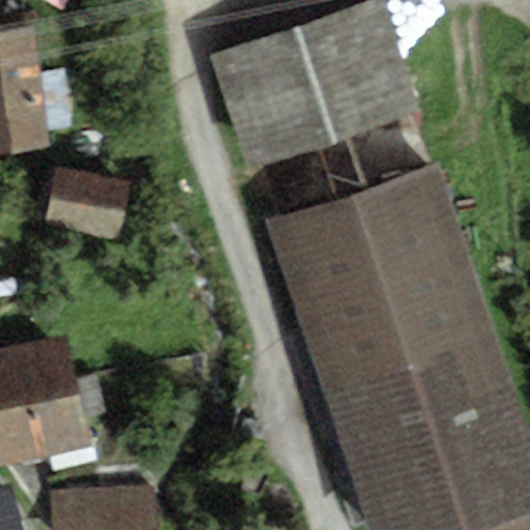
[(372,0),(206,56),(245,172),(419,114),(381,0),(372,0)]
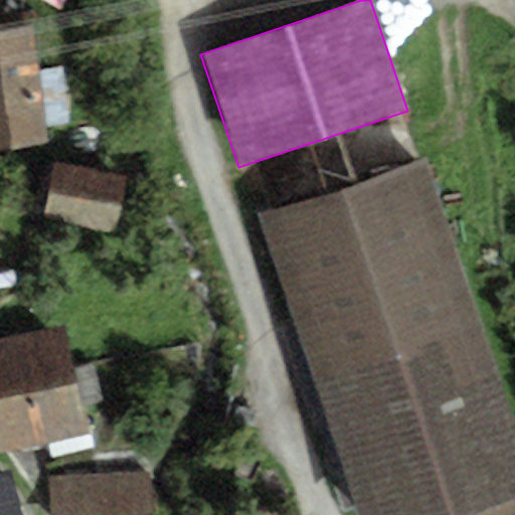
[(0,151),(48,146),(34,28),(0,31),(0,151)]
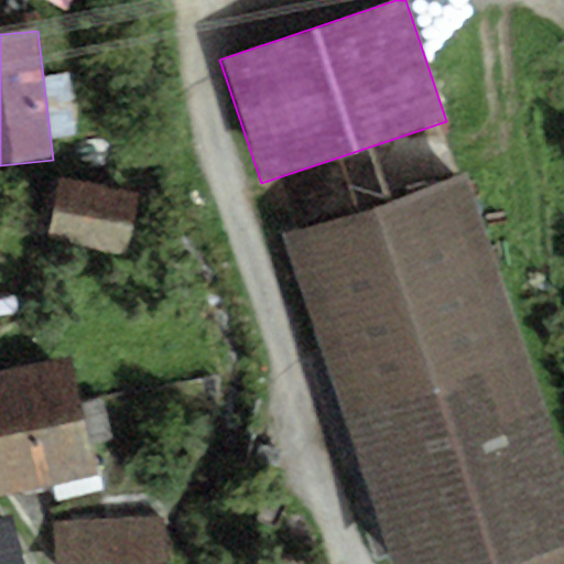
[(563,563),(563,475),(464,176),(282,236),(390,563),(563,563)]
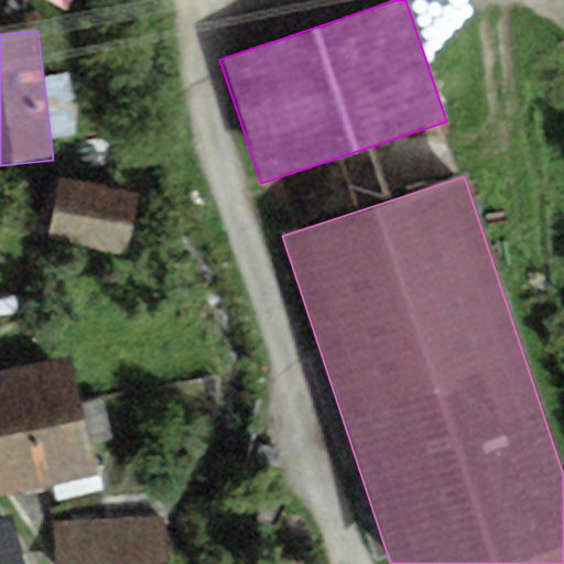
[(140,197),(60,180),(46,239),(128,256),(140,197)]
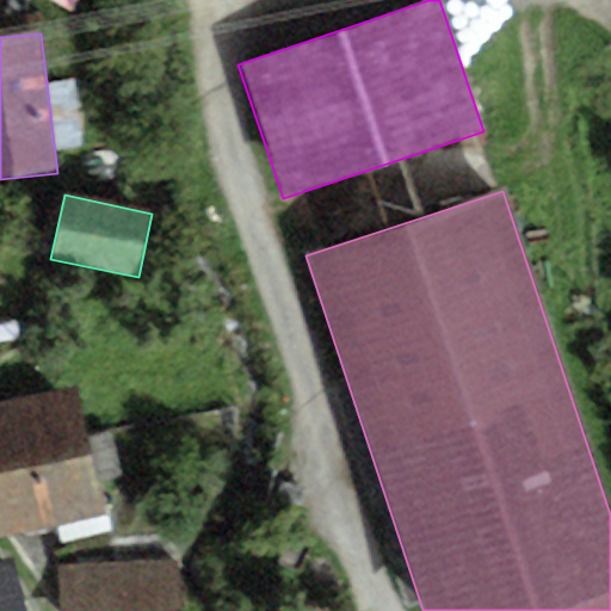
[(0,405),(0,539),(106,520),(81,389),(0,405)]
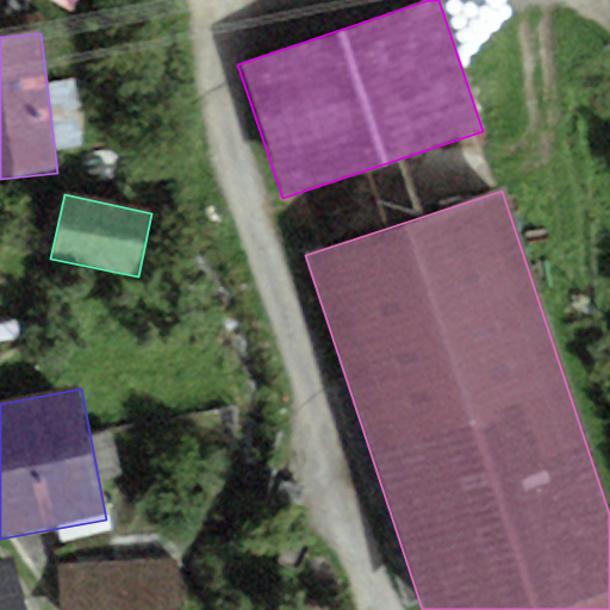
[(0,609),(25,609),(14,559),(0,561),(0,609)]
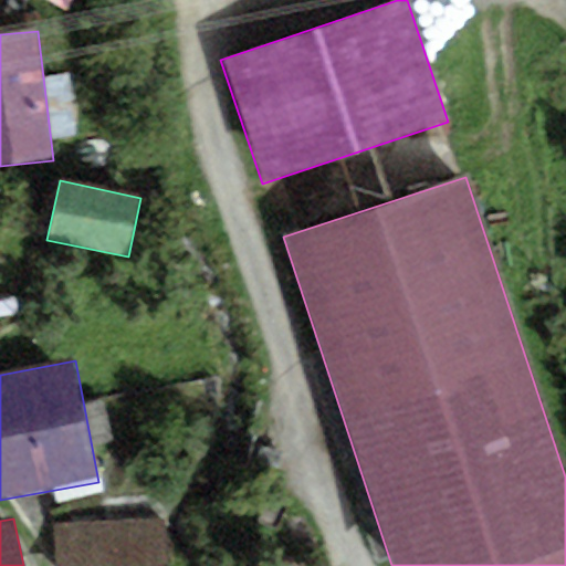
[(55,525),(56,565),(167,565),(165,520),(55,525)]
